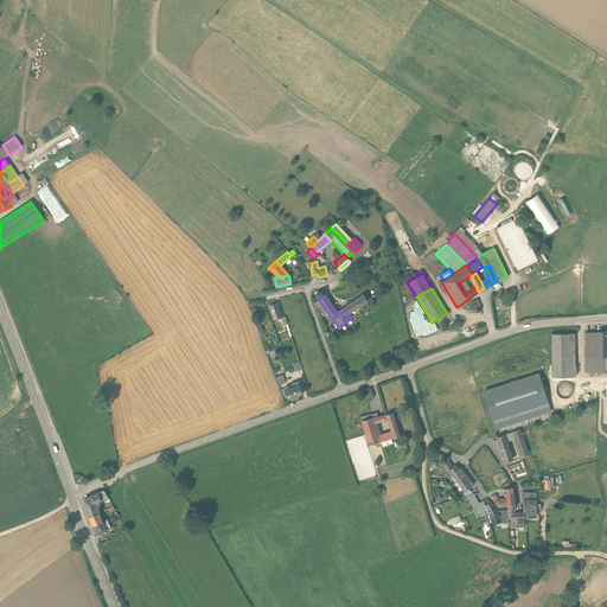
[(363,295),(344,308),(349,314),(366,301),(363,295)]
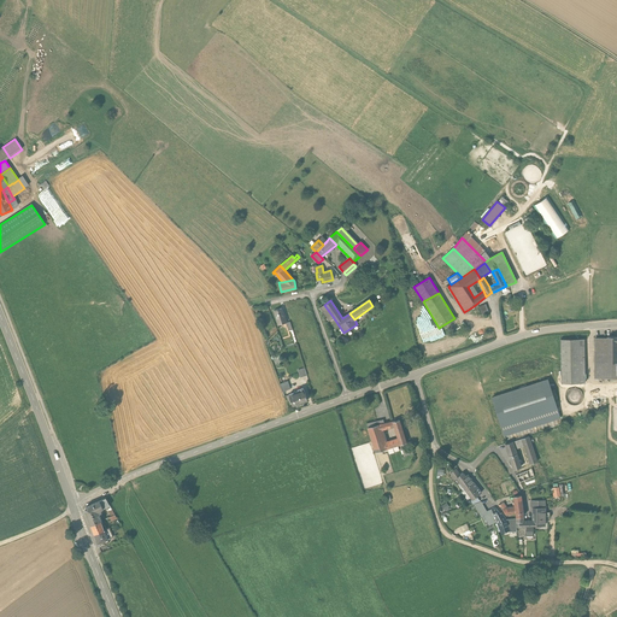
[(334,318),(324,305),(319,309),(329,322),(334,318)]
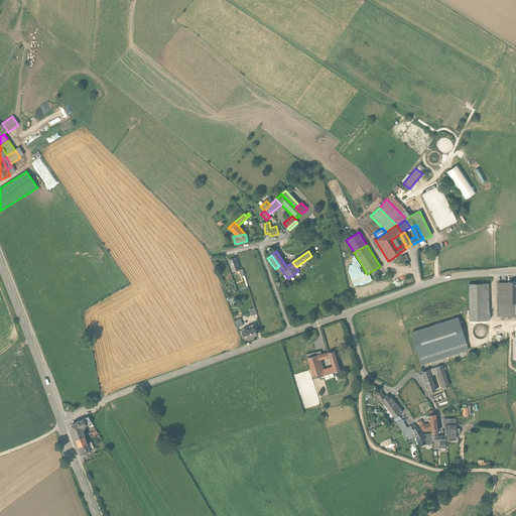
[(236,258),(229,260),(233,271),(239,269),(236,258)]
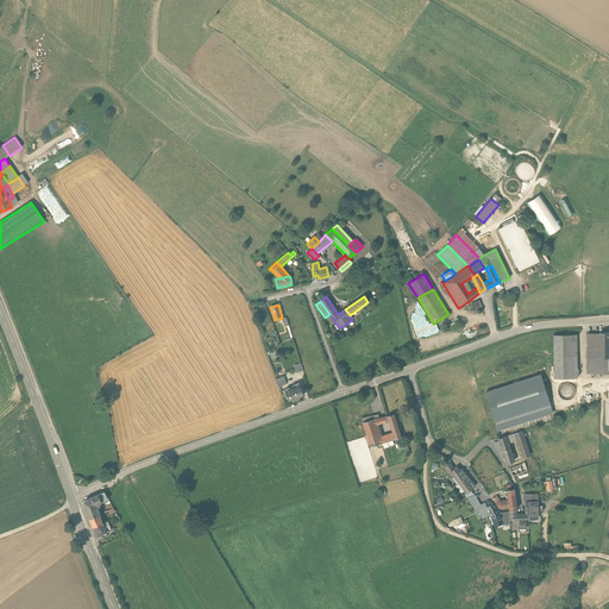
[(608,353),(608,355),(608,338),(608,337),(608,331),(600,332),(600,334),(588,334),(588,372),(608,371),(608,353)]
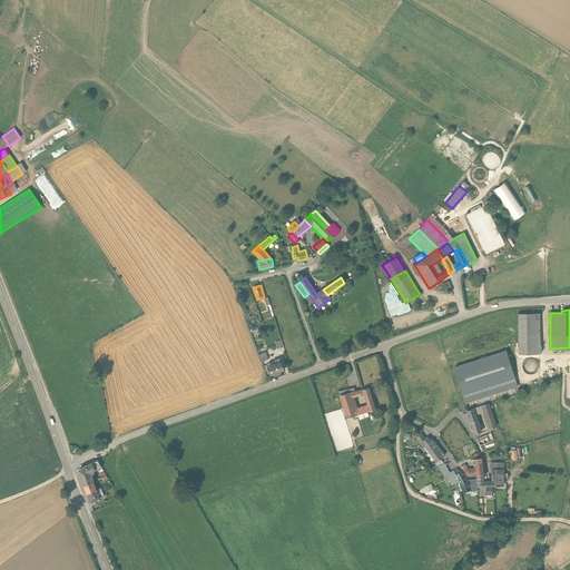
[(539,313),(518,313),(519,354),(540,353),(539,313)]
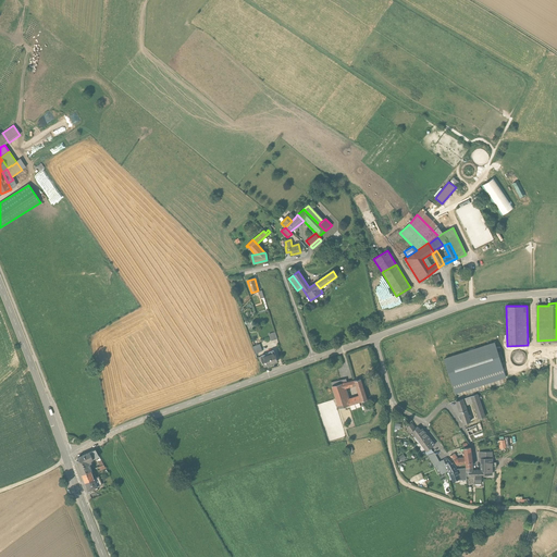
[(498,342),(447,356),(457,394),(463,393),(465,396),(479,392),(486,390),(485,384),(498,381),(499,384),(509,382),(498,342)]
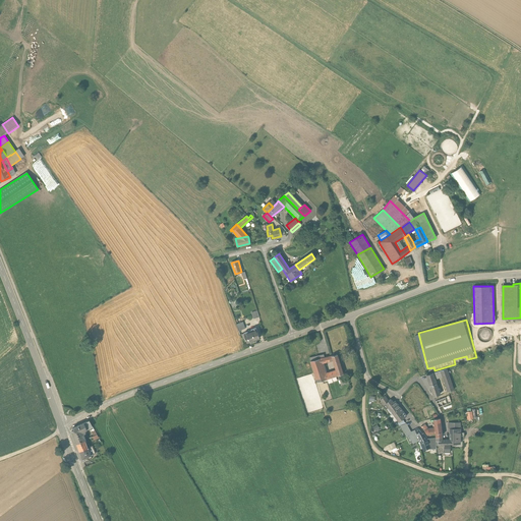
[(243,322),(236,325),(238,331),(245,329),(243,322)]
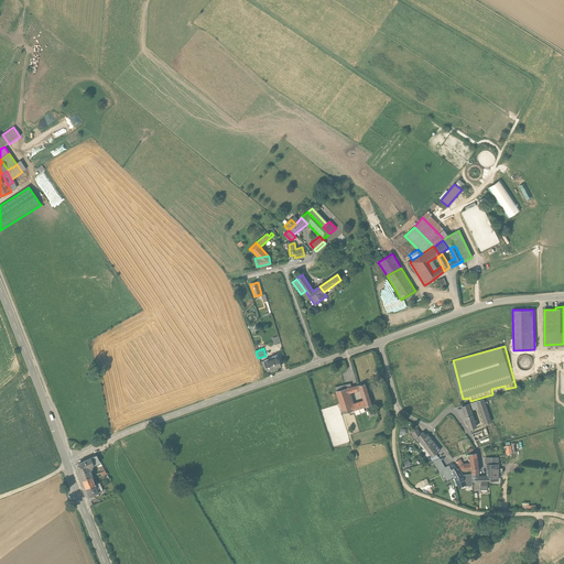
[(277,355),(271,357),(272,359),(269,360),(268,359),(262,361),(263,367),(266,366),(268,371),(281,366),(277,355)]
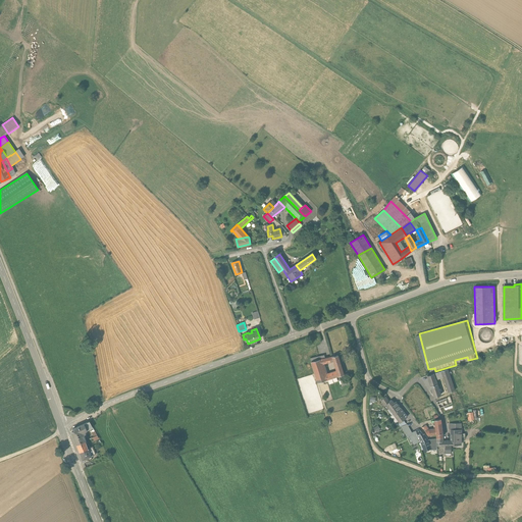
[(324,355),(310,358),(318,382),(324,380),(338,376),(336,371),(324,374),(321,364),(333,361),(332,357),(325,358),(324,355)]
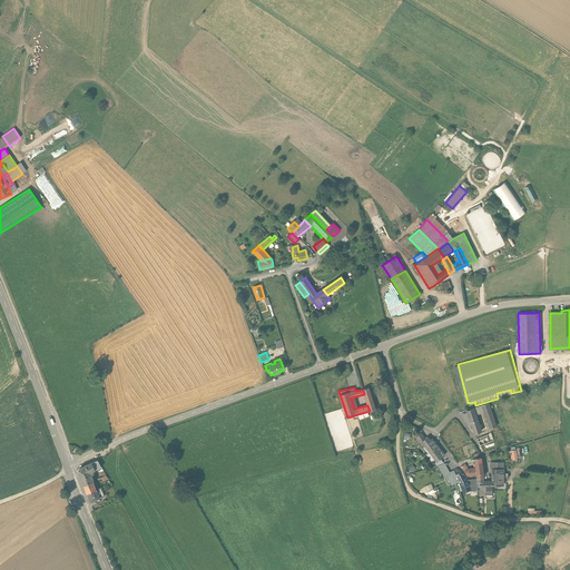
[(369,387),(363,390),(364,394),(367,405),(370,411),(375,409),(369,387)]
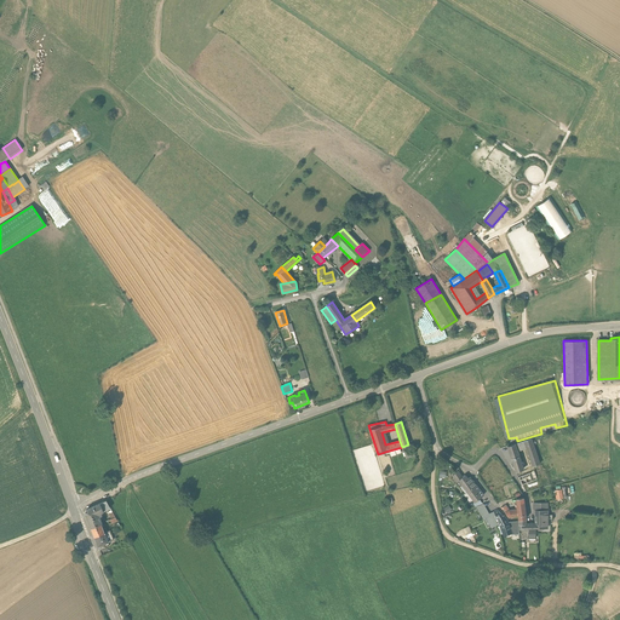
[(532,438),(524,441),(527,448),(532,466),(539,464),(532,438)]
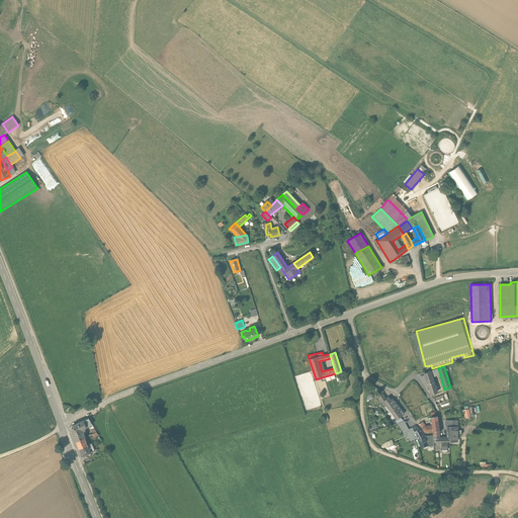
[(438,368),(430,370),(432,376),(440,374),(438,368)]
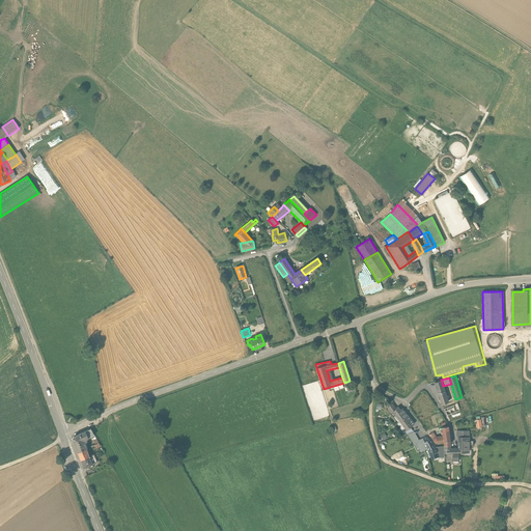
[(441,380),(435,382),(438,392),(444,390),(443,386),(441,380)]
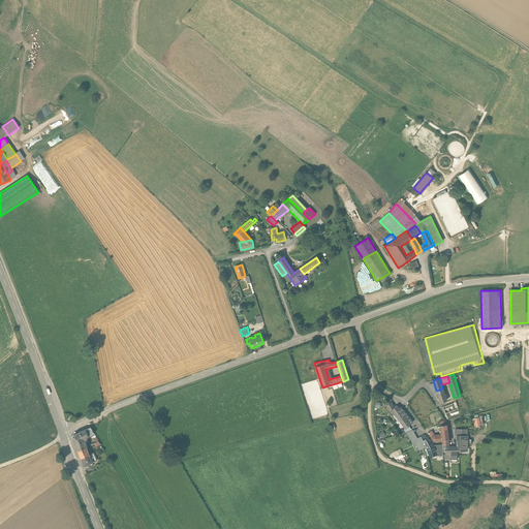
[(329,385),(322,387),(325,398),(332,396),(329,385)]
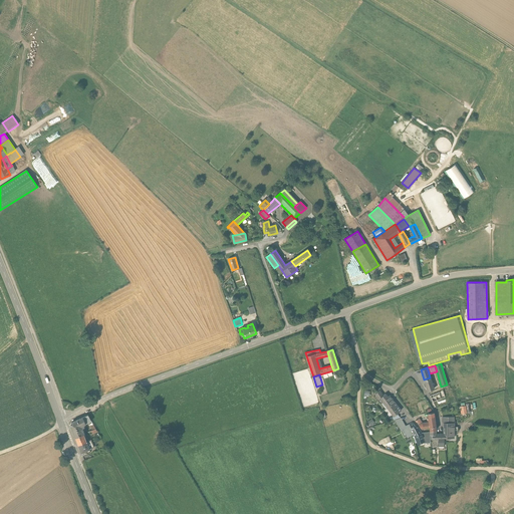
[(434,389),(430,377),(424,379),(426,384),(424,384),(425,387),(426,387),(428,391),(434,389)]
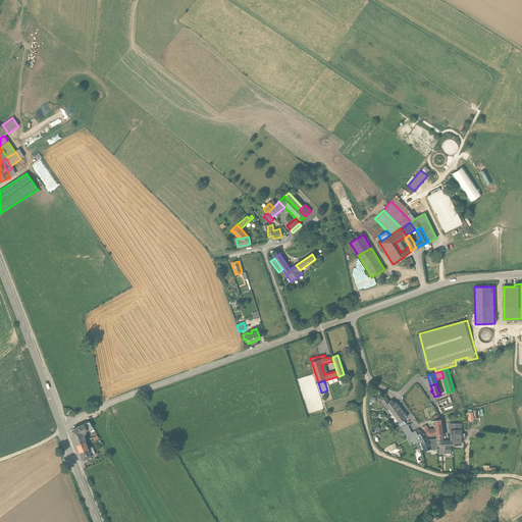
[(385,397),(380,400),(384,406),(386,405),(386,404),(389,402),(385,397)]
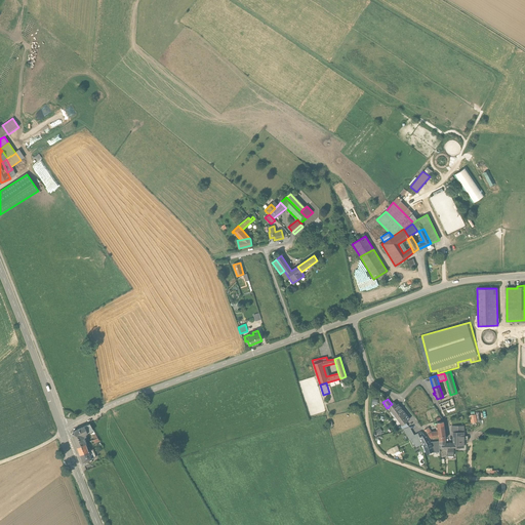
[(452,399),(439,404),(442,410),(456,405),(455,401),(453,402),(452,399)]
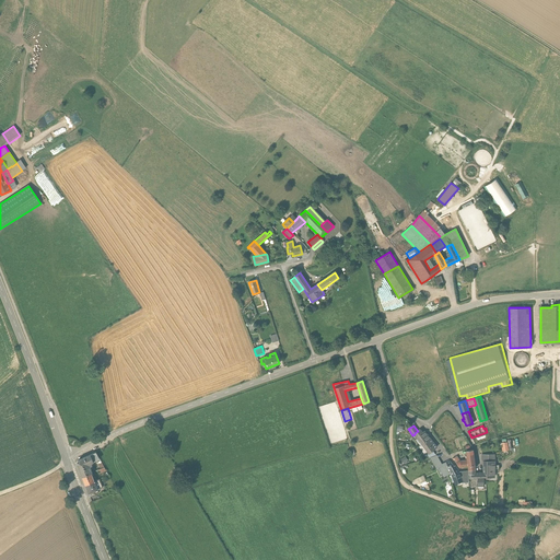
[(422,433),(420,429),(418,431),(415,433),(415,434),(421,442),(422,444),(427,441),(427,442),(430,439),(424,431),(422,433)]
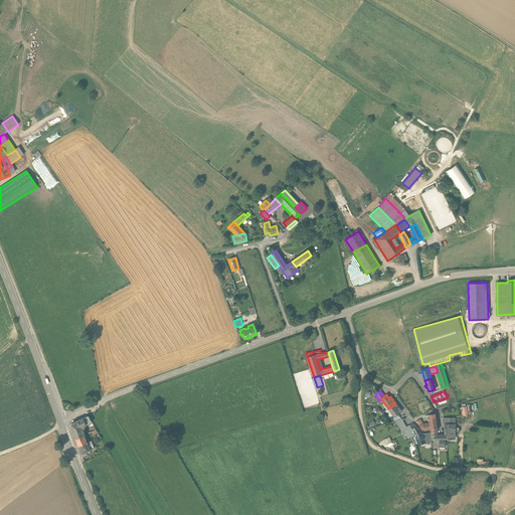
[(395,403),(392,406),(392,405),(388,408),(394,416),(397,414),(401,411),(395,403)]
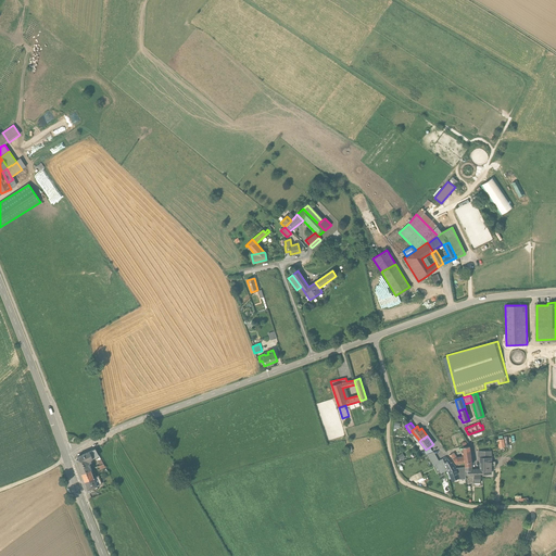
[(96,450),(77,457),(76,459),(81,474),(90,469),(91,469),(89,464),(92,462),(91,459),(92,458),(91,457),(98,454),(96,450)]
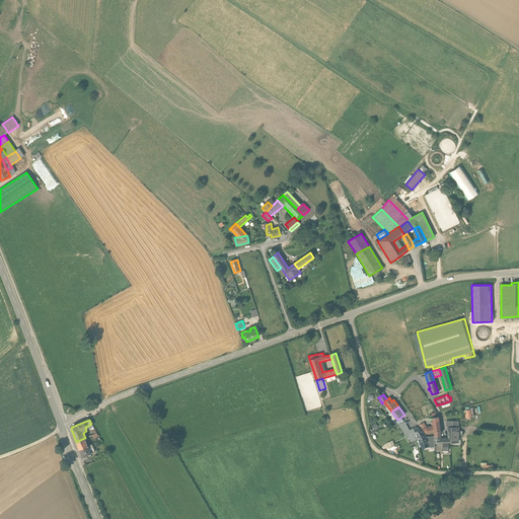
[(404,422),(399,425),(403,435),(409,432),(404,422)]
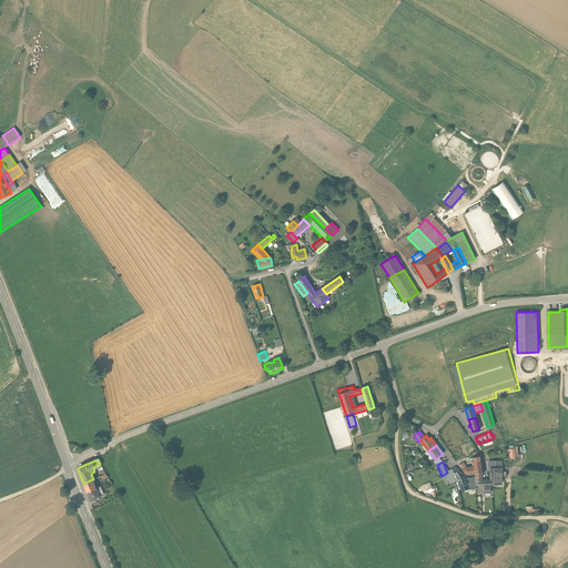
[(501,462),(489,462),(489,468),(490,468),(497,468),(497,484),(501,484),(501,462)]
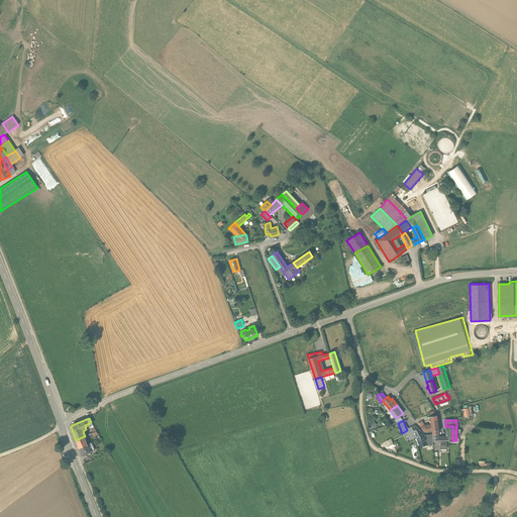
[(369,425),(371,430),(378,426),(376,421),(369,425)]
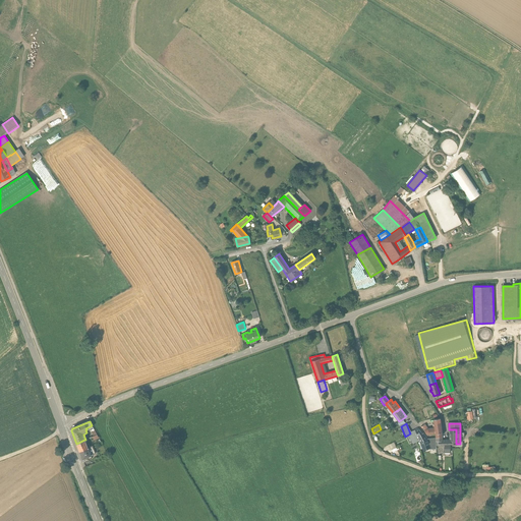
[(441,426),(435,428),(435,424),(432,424),(433,428),(427,429),(424,424),(421,426),(424,429),(427,435),(436,433),(436,437),(442,436),(441,426)]
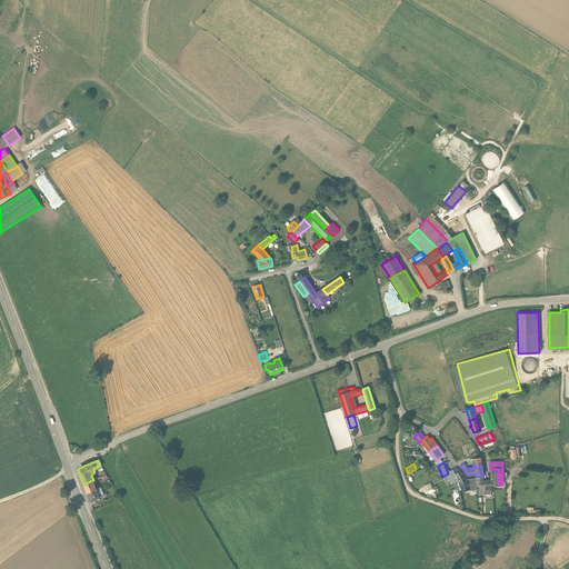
[(462,473),(460,475),(459,471),(456,468),(452,469),(455,472),(452,473),(455,477),(456,477),(459,482),(466,480),(465,477),(462,473)]
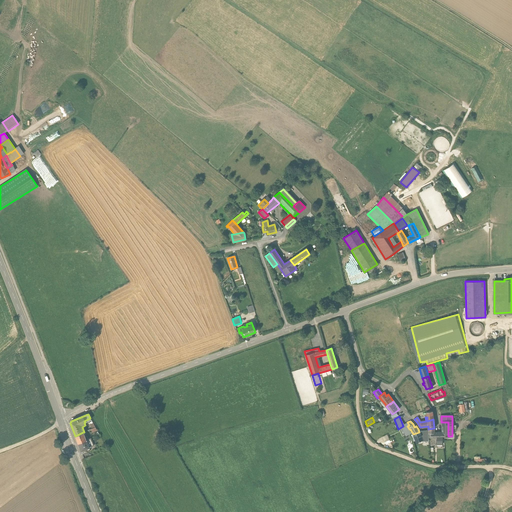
[(442,432),(438,432),(434,433),(434,428),(428,429),(428,431),(429,433),(429,438),(436,438),(436,445),(442,445),(442,436),(442,432)]
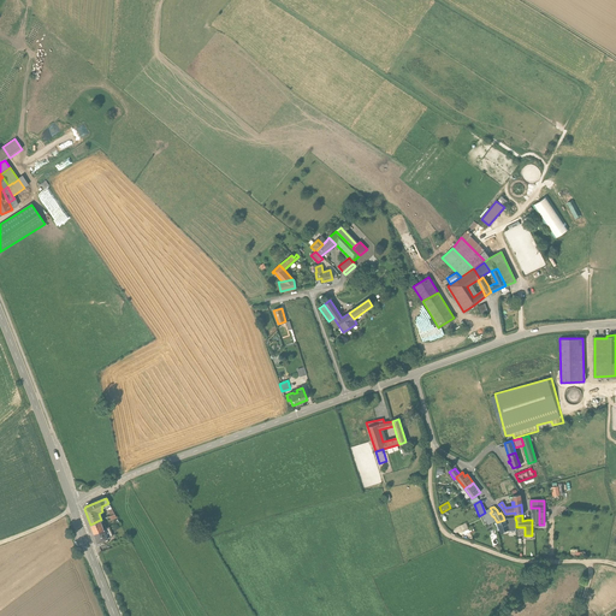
[(515,519),(505,519),(504,520),(507,528),(508,531),(515,528),(515,525),(514,521),(516,521),(515,519)]
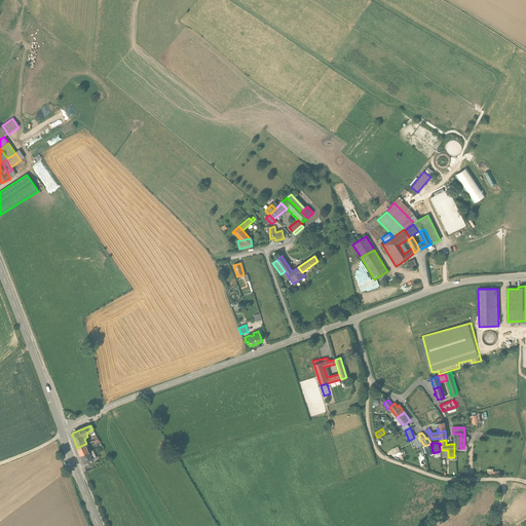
[(85,444),(77,448),(80,455),(88,452),(85,444)]
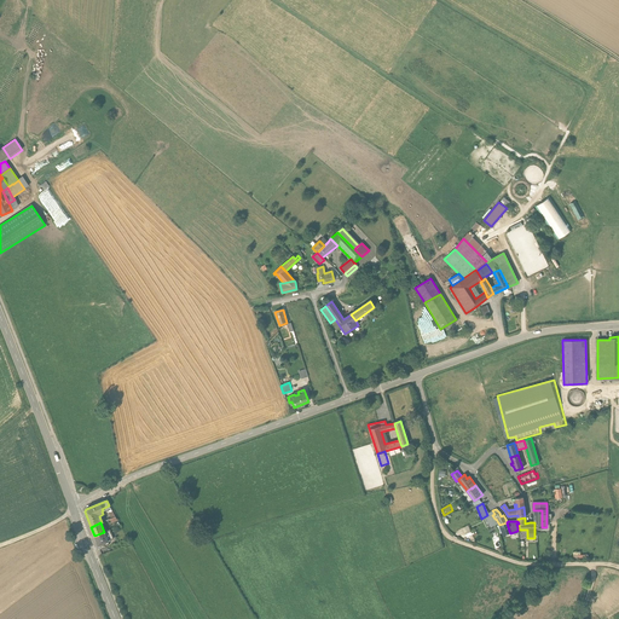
[(499,525),(503,533),(509,531),(507,522),(499,525)]
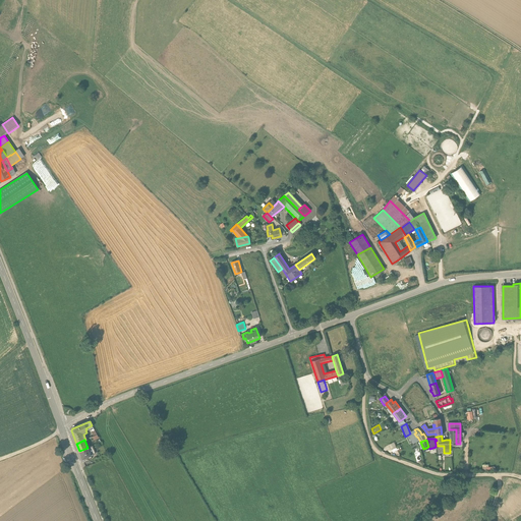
[(88,448),(79,451),(82,459),(96,454),(93,446),(88,448)]
